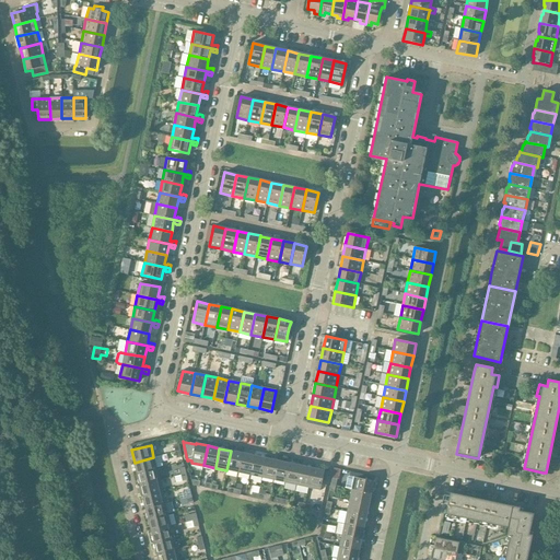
[(243,453),(231,451),(226,470),(238,473),(243,453)]
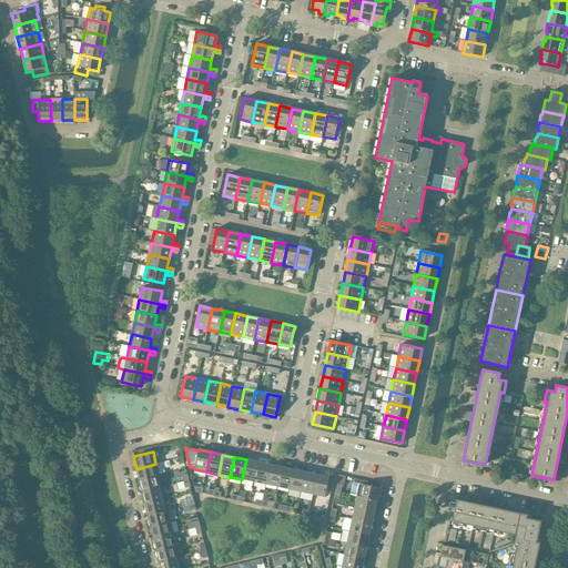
[(257,463),(246,459),(242,479),(254,482),(257,463)]
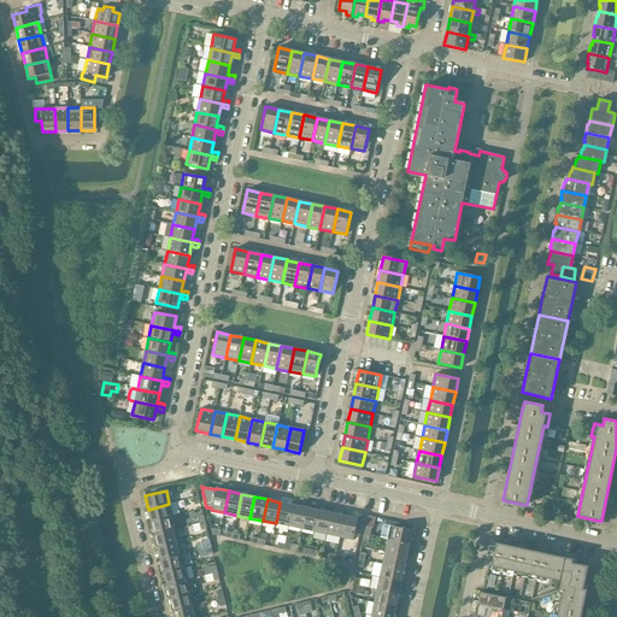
[(293,505),(280,503),(276,523),(288,527),(293,505)]
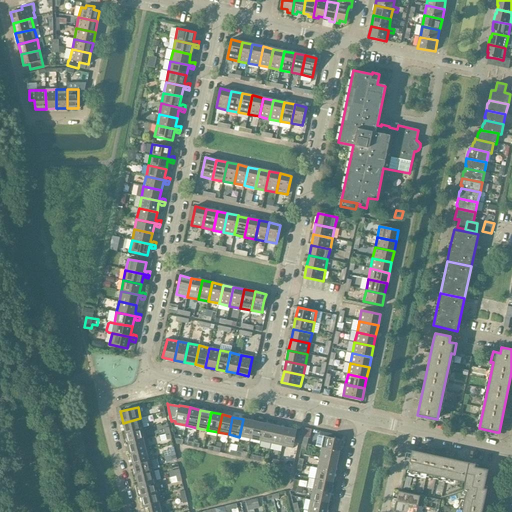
[(140,418),(123,423),(125,433),(143,429),(140,418)]
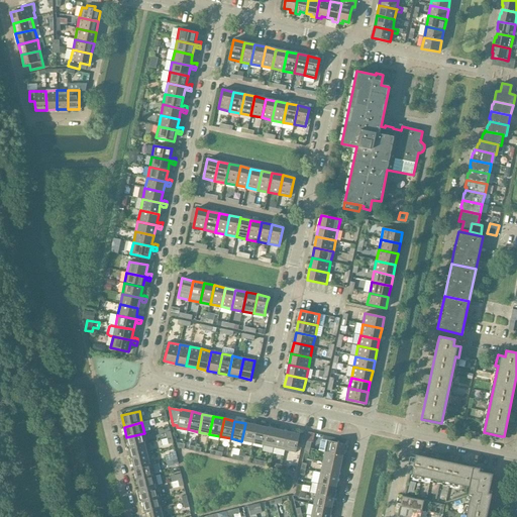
[(256,425),(245,423),(241,441),(252,443),(256,425)]
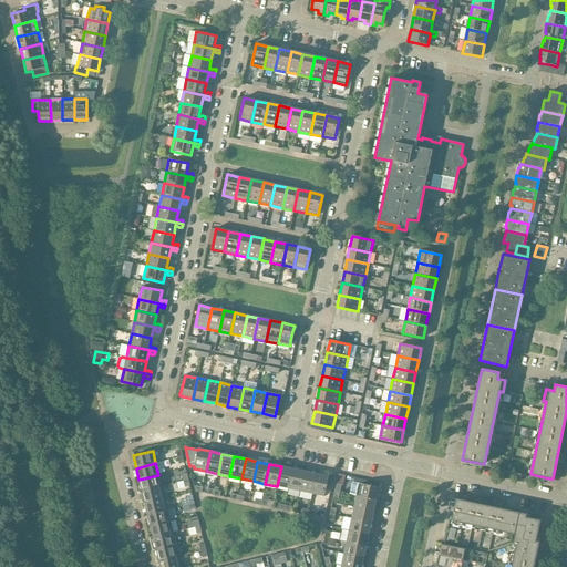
[(292,468),(281,466),(277,486),(289,488),(292,468)]
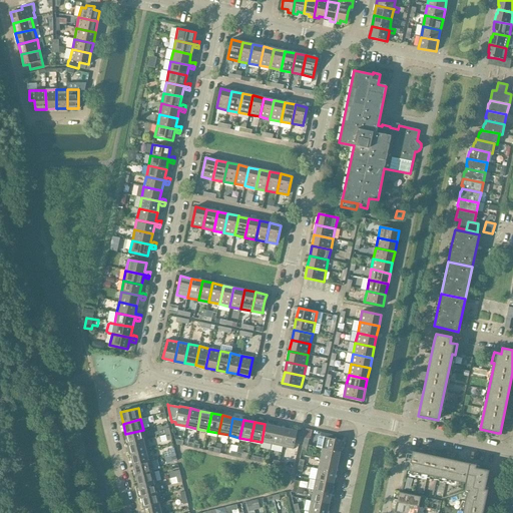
[(276,427),(265,424),(262,442),(272,444),(276,427)]
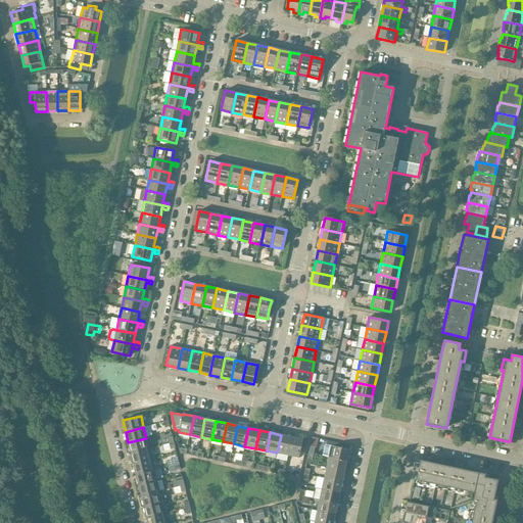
[(291,437),(281,435),(277,453),(288,456),(291,437)]
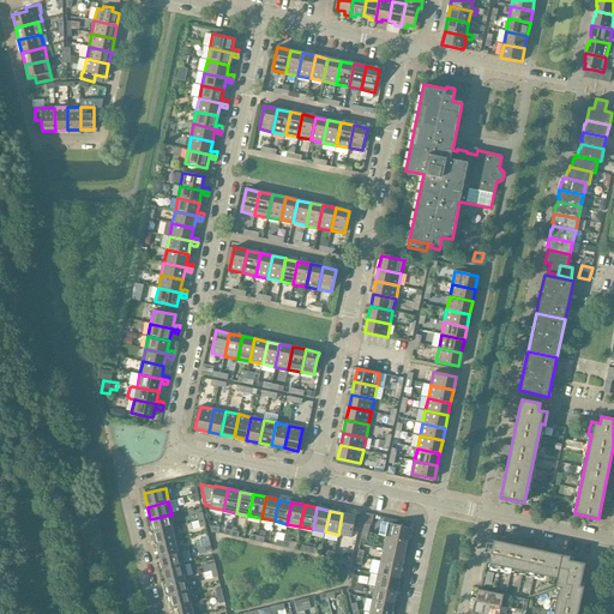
[(356,516),(342,513),(338,535),(351,537),(356,516)]
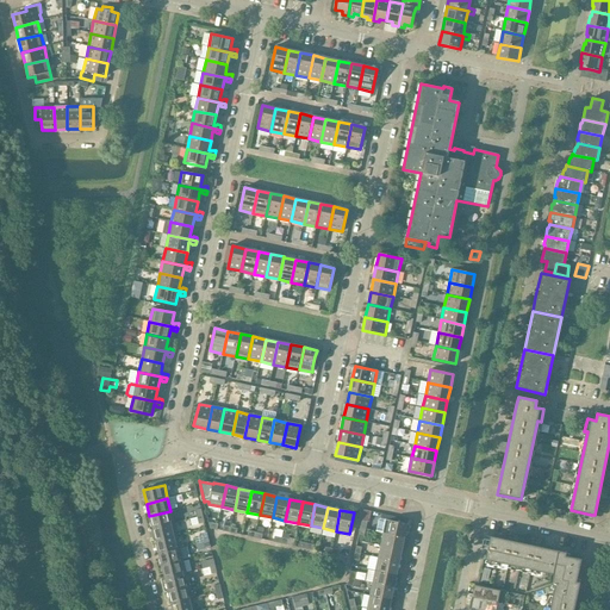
[(170,511),(149,516),(153,528),(174,523),(170,511)]
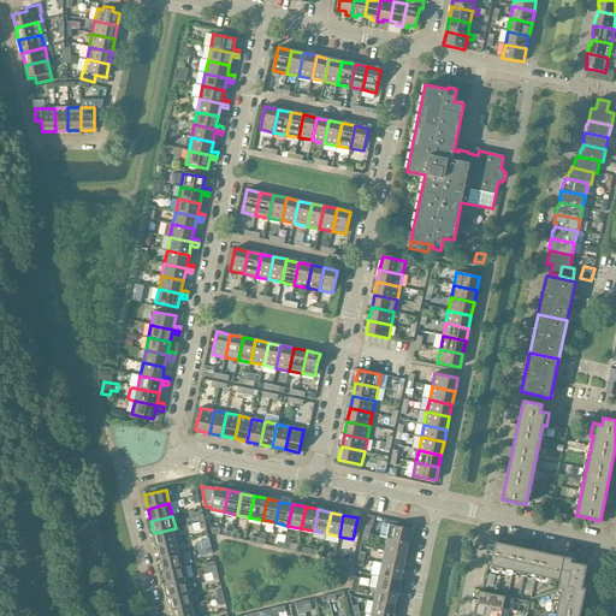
[(390,525),(388,538),(408,543),(412,529),(390,525)]
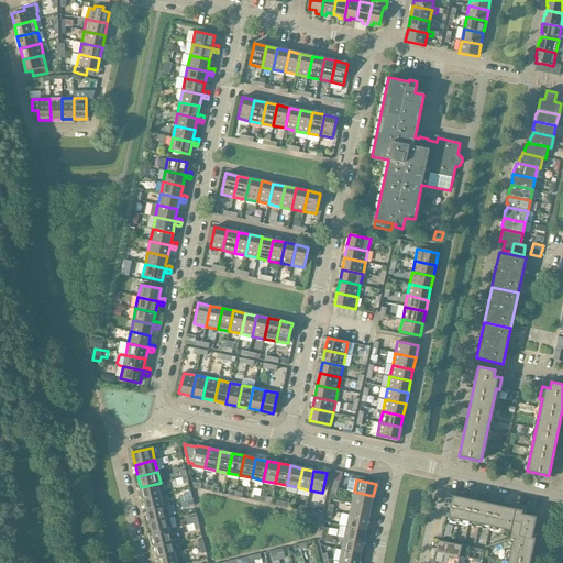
[(161,483),(141,487),(144,499),(163,495),(161,483)]
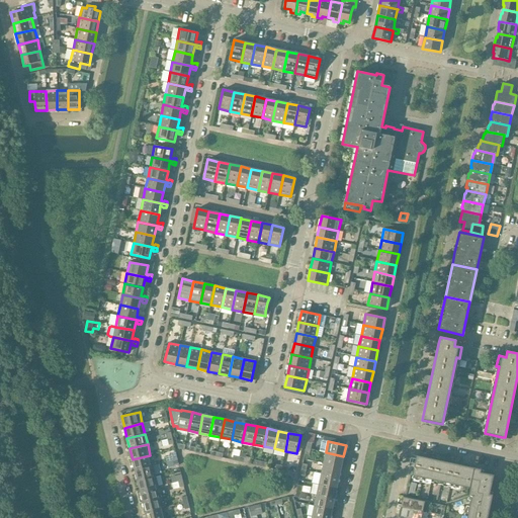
[(343,456),(326,452),(323,463),(341,467),(343,456)]
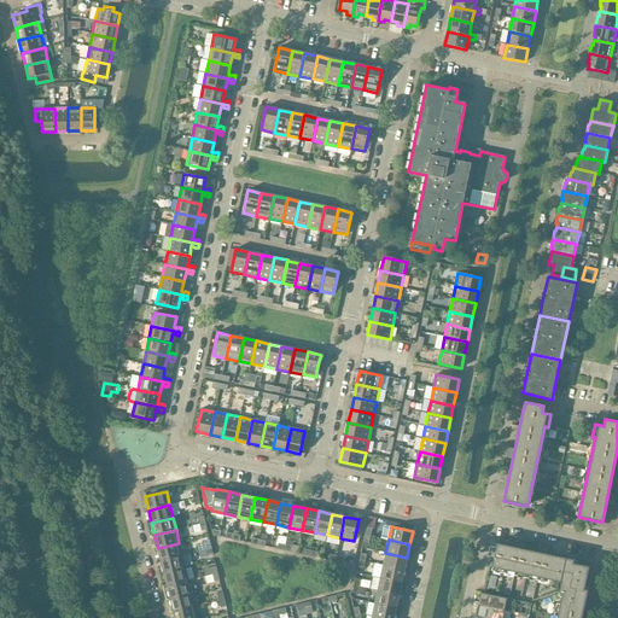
[(179,543),(158,548),(161,560),(182,555),(179,543)]
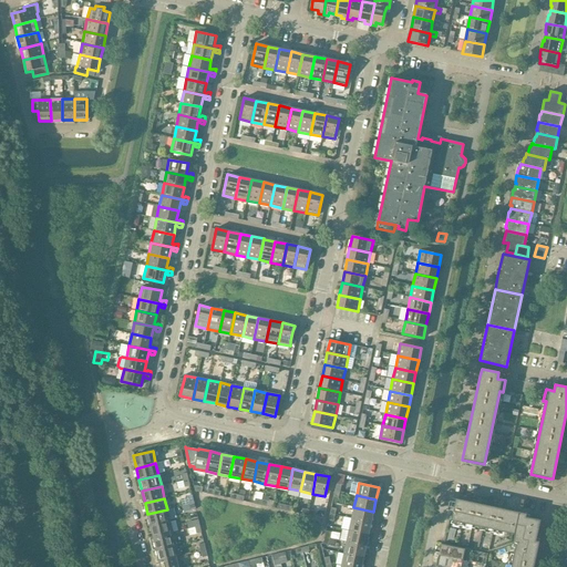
[(517,515),(455,502),(451,521),(515,535),(513,544),(516,545),(511,566),(531,566),(535,549),(537,549),(539,542),(536,542),(540,521),(526,517),(526,514),(518,513),(517,515)]
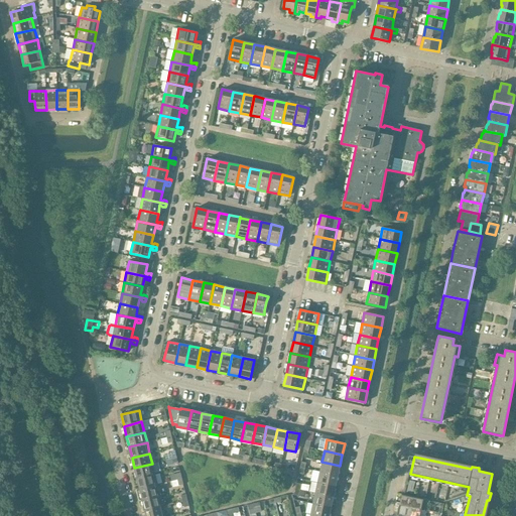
[(340,466),(321,462),(319,472),(338,476),(340,466)]
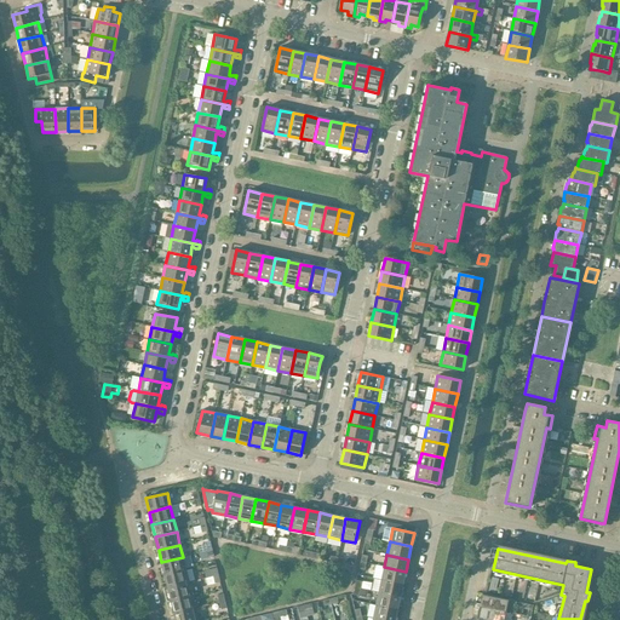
[(183,557),(161,562),(165,575),(185,570),(183,557)]
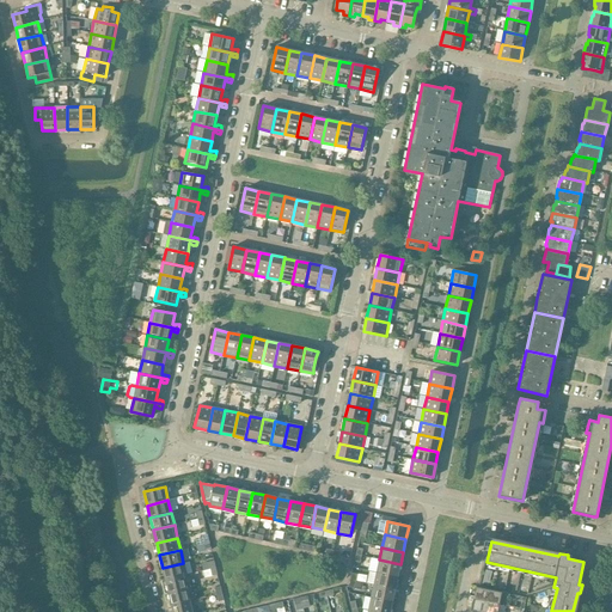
[(401,564),(379,560),(377,573),(398,577),(401,564)]
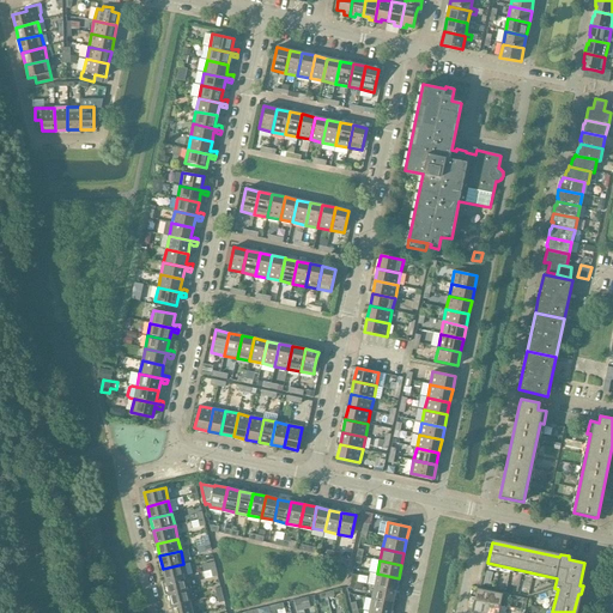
[(183,564),(163,569),(165,581),(187,576),(183,564)]
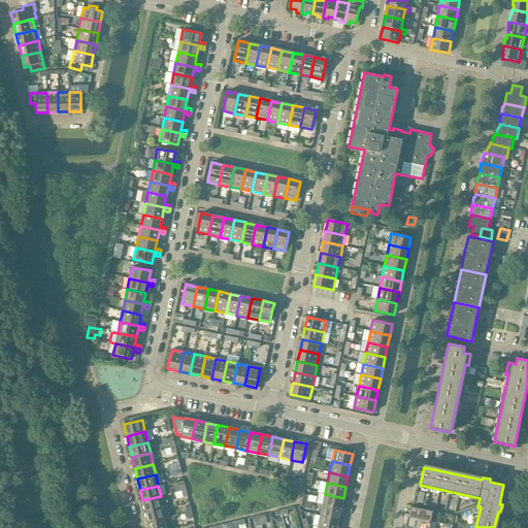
[(343,498),(325,494),(323,505),(340,508),(343,498)]
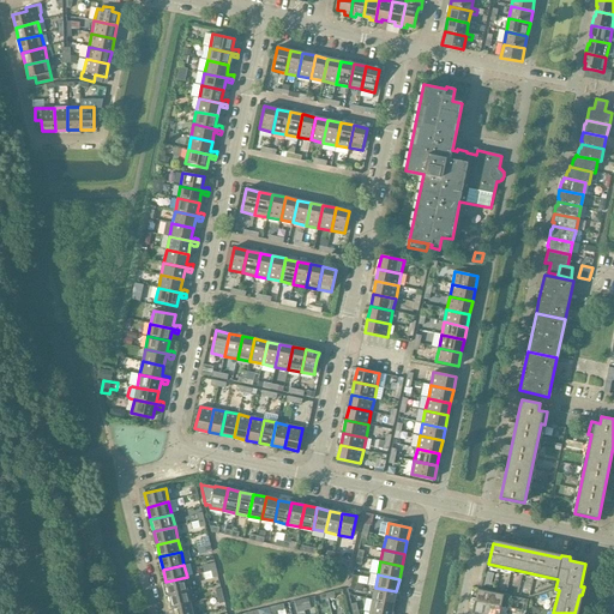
[(187,577),(166,582),(169,595),(191,590),(187,577)]
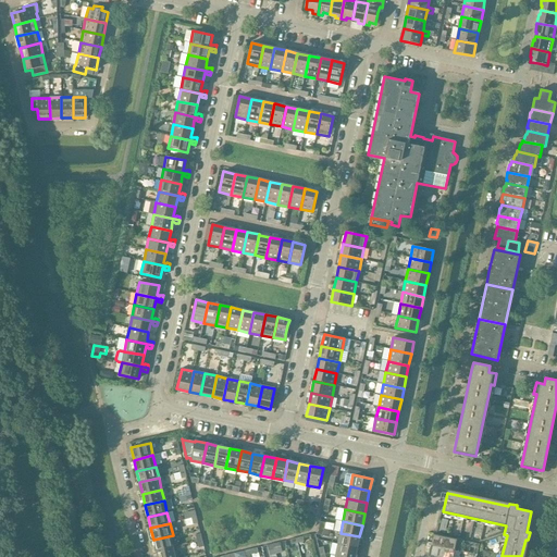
[(359,536),(341,533),(337,544),(357,548),(359,536)]
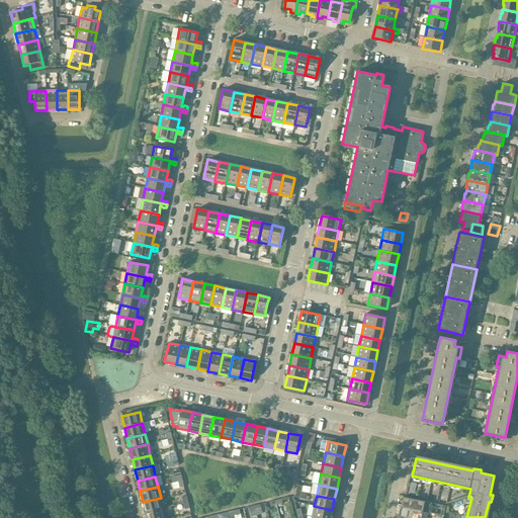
[(397,504),(397,508),(401,509),(401,507),(423,512),(425,502),(403,497),(401,505),(397,504)]
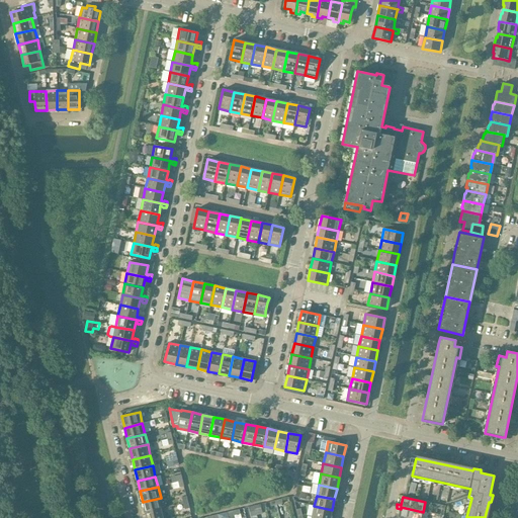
[(161,498),(143,502),(146,513),(163,509),(161,498)]
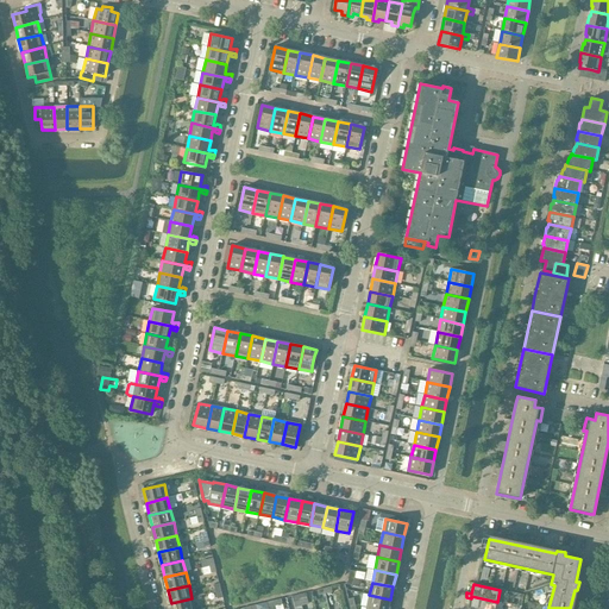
[(388,608),(390,600),(369,595),(366,608),(374,608),(388,608)]
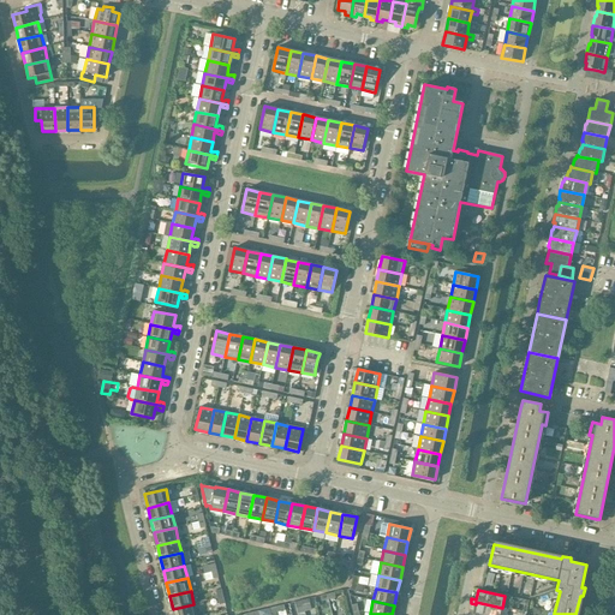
[(476,602),(476,604),(473,614),(476,614),(481,614),(500,614),(502,608),(476,602)]
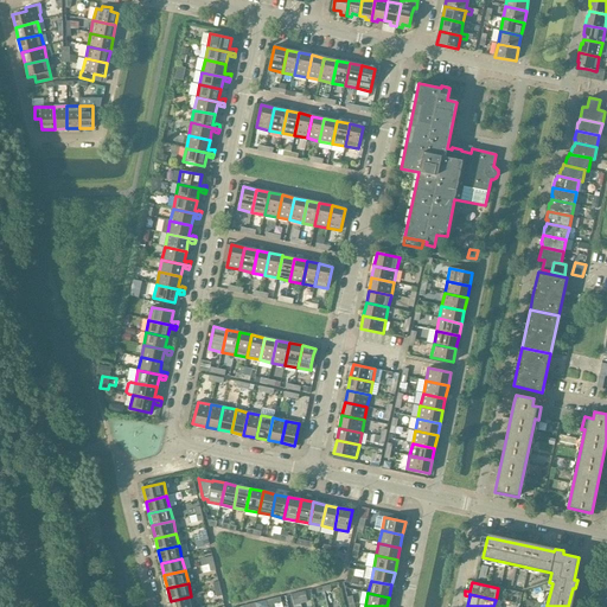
[(193,606),(191,596),(171,601),(171,606),(193,606)]
